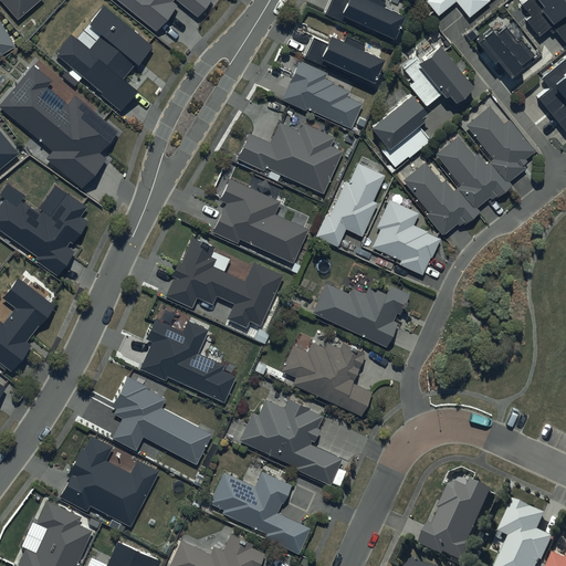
[(0,0),(18,20),(40,0),(0,0)]
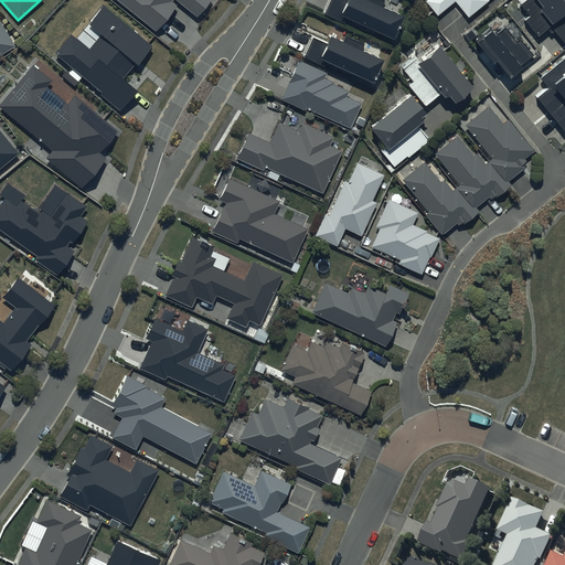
[(211,0),(117,0),(156,31),(178,6),(172,2),(173,0),(176,0),(198,18),(211,0)]
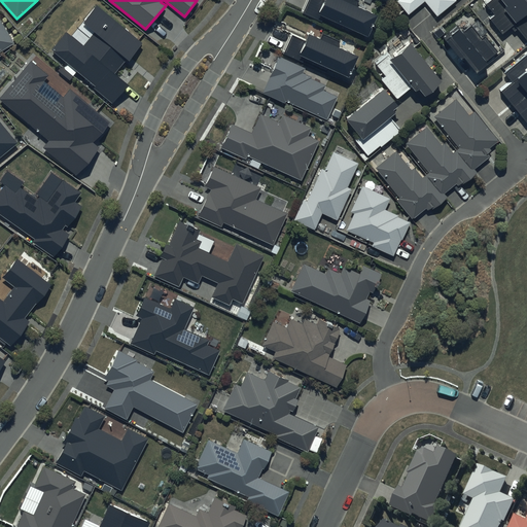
[(377,16),(342,0),(307,0),(302,12),(321,22),(323,16),(367,37),(377,16)]
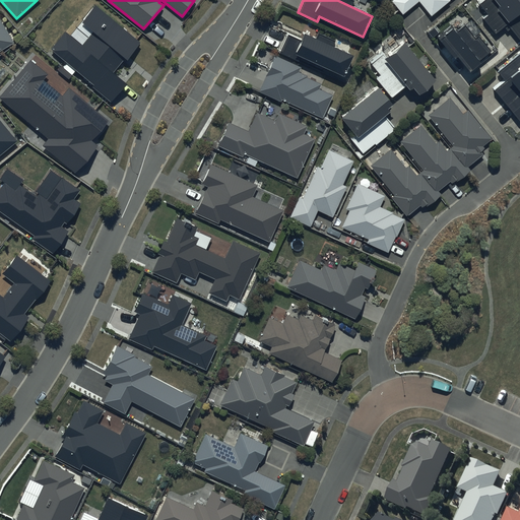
[(391,0),(390,1),(401,14),(417,1),(431,15),(448,0),(391,0)]
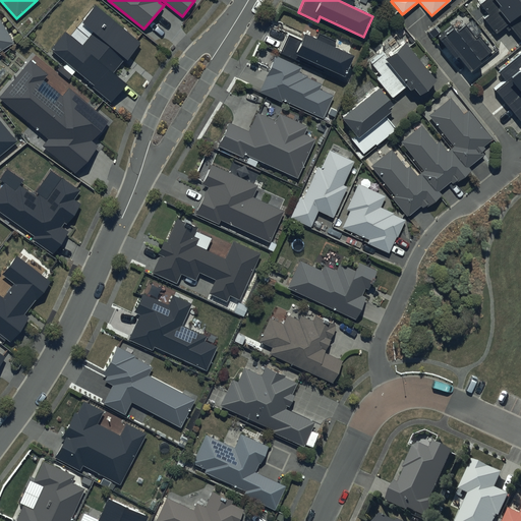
[(520,6),(515,0),(480,0),(476,4),(484,14),(481,17),(495,34),(505,25),(508,30),(510,27),(520,40),(520,6)]
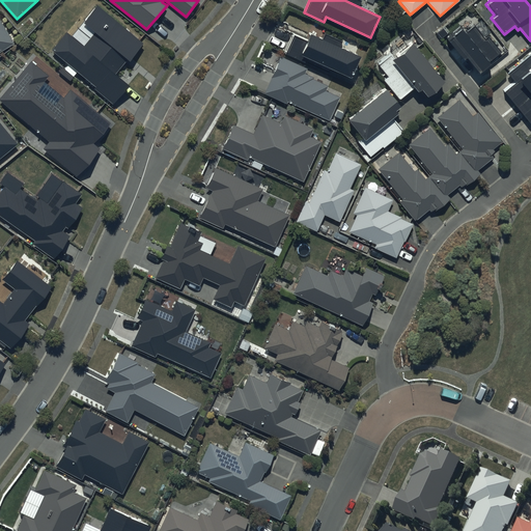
[(145,44),(98,4),(83,22),(95,32),(84,47),(67,33),(53,51),(96,86),(94,89),(113,105),(130,85),(115,74),(127,59),(130,62),(145,44)]
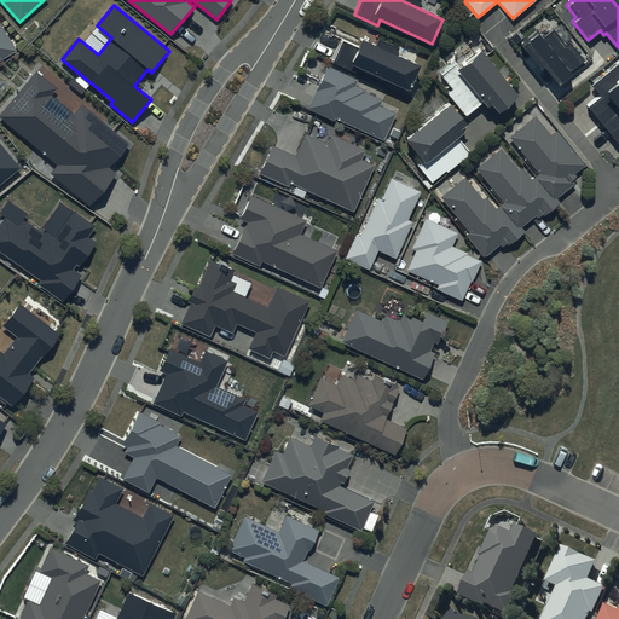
[(0,61),(17,51),(0,22),(0,61)]
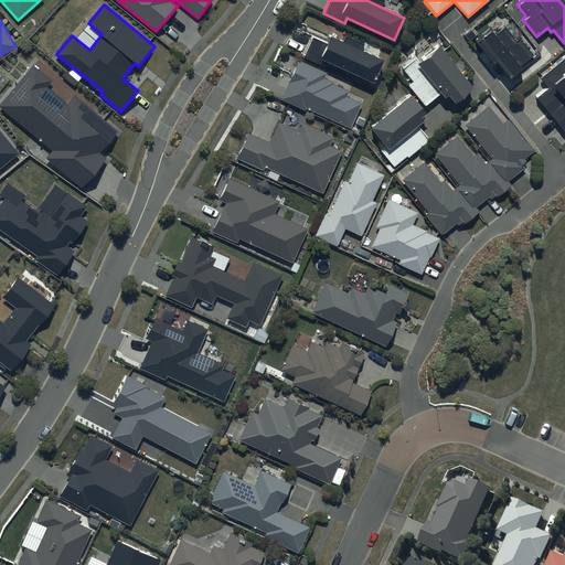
[(488,29),(472,42),(490,63),(492,61),(507,77),(520,67),(518,65),(532,54),(519,38),(514,41),(503,28),(493,35),(488,29)]
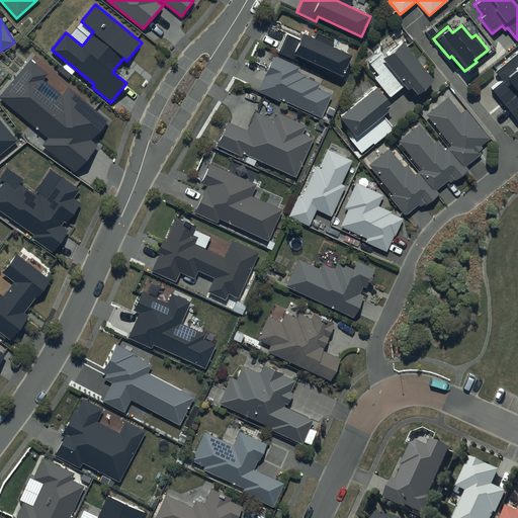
[(353,56),(304,33),(300,39),(287,33),(278,52),(297,61),(299,57),(343,77),(353,56)]
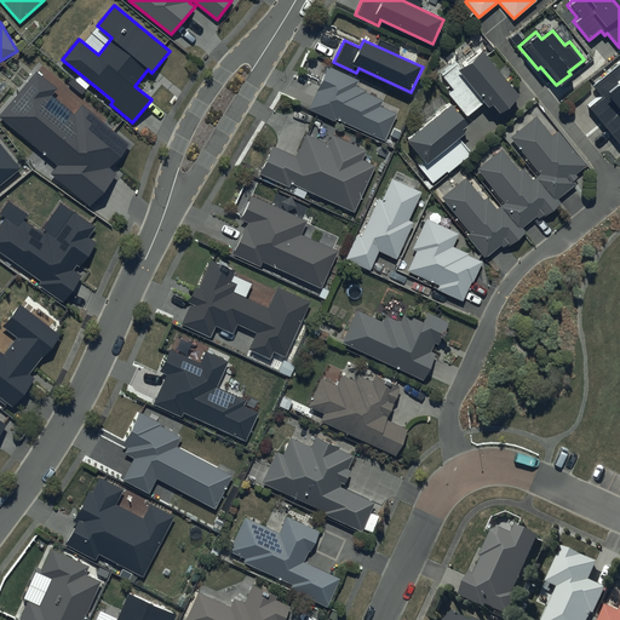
[(454,63),(441,74),(453,90),(447,93),(465,116),(481,103),(484,107),(488,103),(495,112),(516,95),(478,50),(457,67),(454,63)]
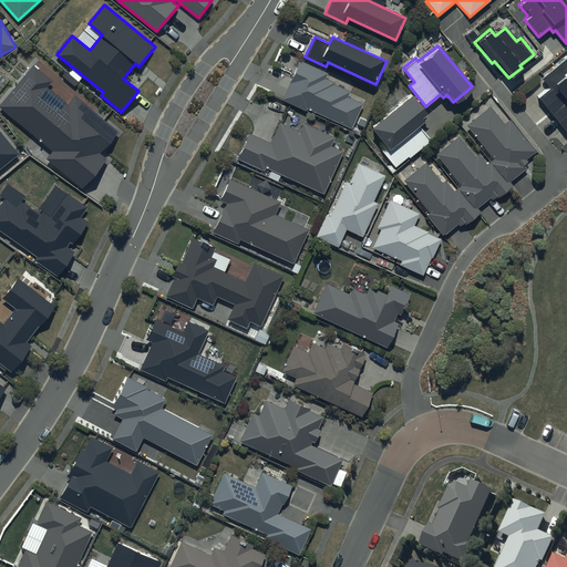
[(566,57),(540,79),(547,88),(536,96),(564,131),(566,127),(566,57)]
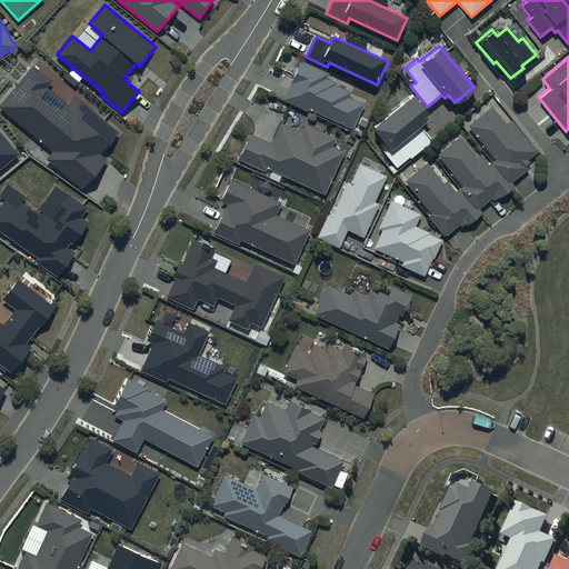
[(329,75),(301,61),(283,100),(308,111),(309,109),(353,129),(365,105),(349,97),(351,92),(336,86),(336,83),(327,79),(329,75)]
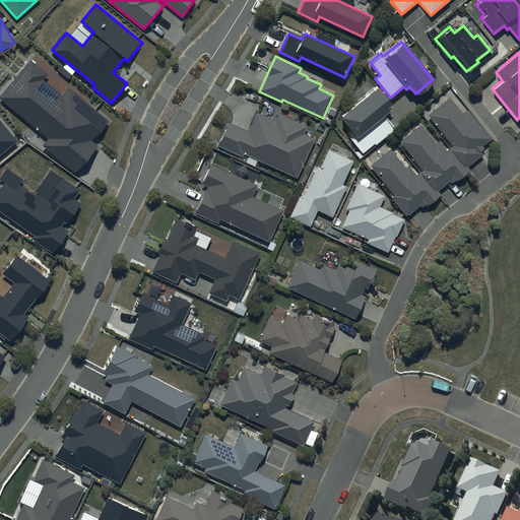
[(49,75),(30,60),(0,96),(0,99),(49,139),(43,146),(75,174),(99,145),(93,141),(110,121),(69,88),(63,95),(44,80),(49,75)]
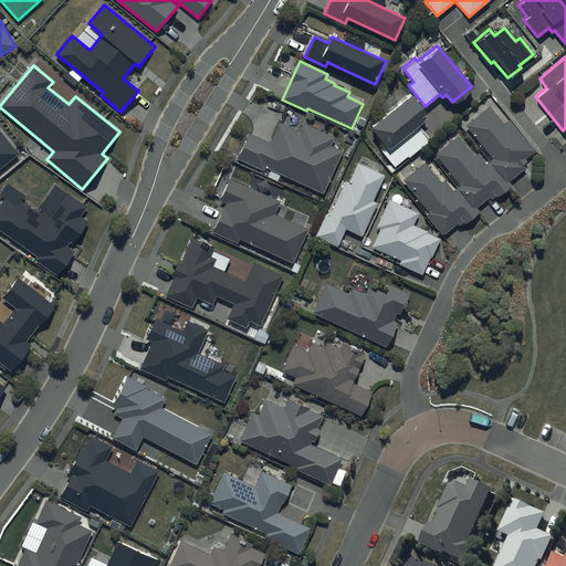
[(408,94),(368,127),(384,147),(379,150),(394,167),(407,156),(407,157),(429,139),(416,123),(420,119),(418,116),(423,112),(408,94)]
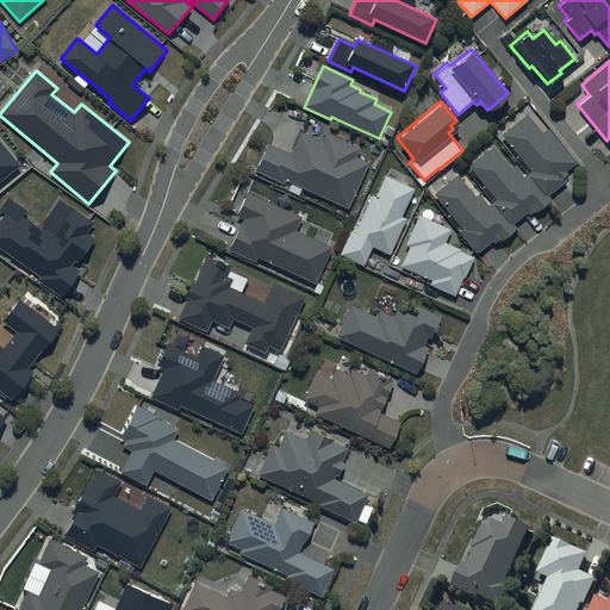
[(458,173),(431,194),(460,229),(456,231),(475,254),(492,241),(493,243),(498,240),(499,242),(516,228),(512,224),(526,212),(528,215),(533,211),(534,212),(548,200),(549,199),(547,195),(565,180),(562,178),(567,173),(566,170),(576,163),(547,128),(541,132),(527,114),(502,135),(531,170),(528,174),(522,178),(512,166),(510,168),(492,147),(468,166),(495,199),(487,205),(478,193),(475,195),(458,173)]
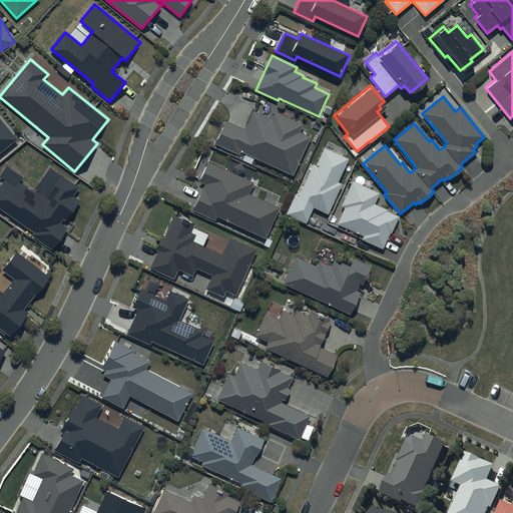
[(301,123),(273,111),(270,118),(252,110),(244,128),(224,120),(214,144),(243,156),(242,159),(251,163),(253,158),(292,175),(309,136),(298,131),(301,123)]
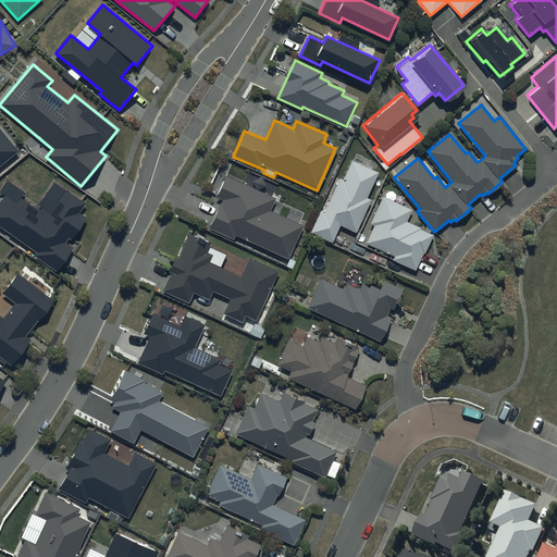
[(0,165),(17,151),(0,130),(0,165)]
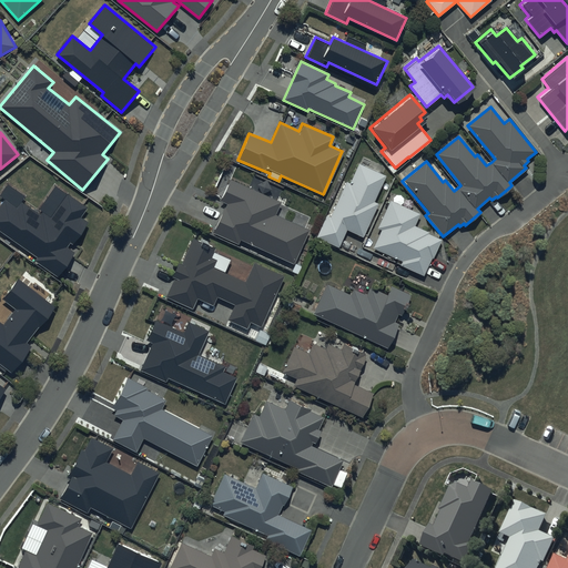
[(325,215),(315,237),(337,247),(345,229),(362,236),(377,203),(373,202),(385,175),(357,163),(348,183),(345,182),(330,216),(325,215)]
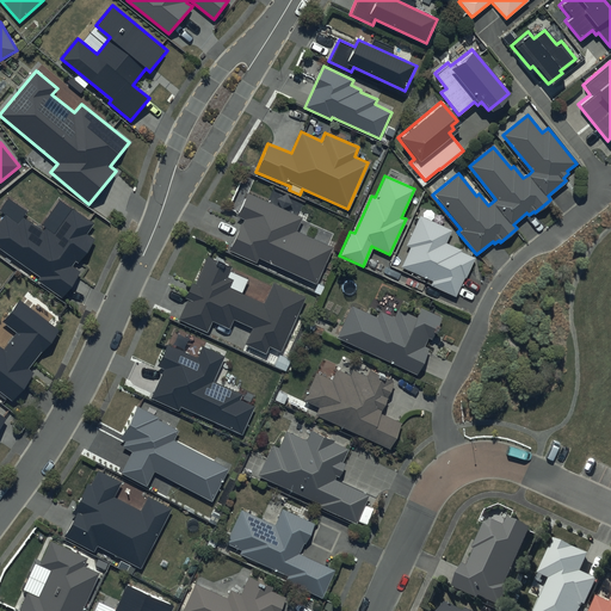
[(229,217),(236,220),(224,246),(229,248),(227,252),(255,265),(259,258),(314,284),(331,247),(295,230),(301,217),(247,192),(246,195),(241,192),(229,217)]
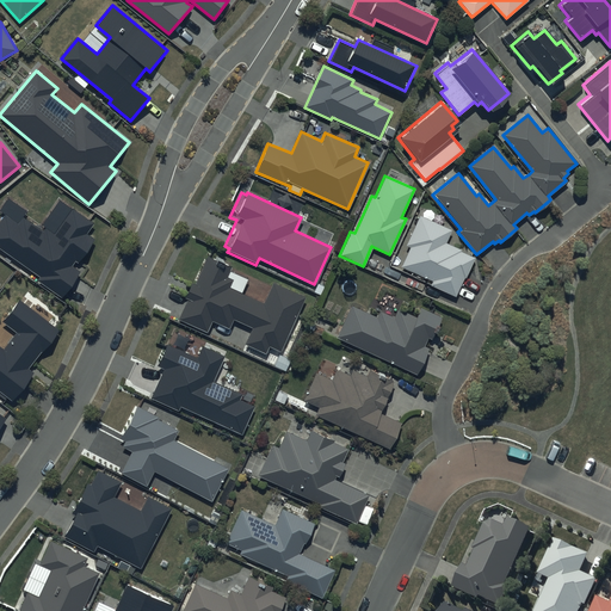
[(94,224),(60,201),(42,226),(45,228),(43,230),(24,217),(29,211),(8,197),(0,209),(0,211),(4,214),(0,218),(0,250),(41,278),(38,281),(62,297),(80,272),(72,266),(75,261),(78,263),(93,240),(87,235),(94,224)]
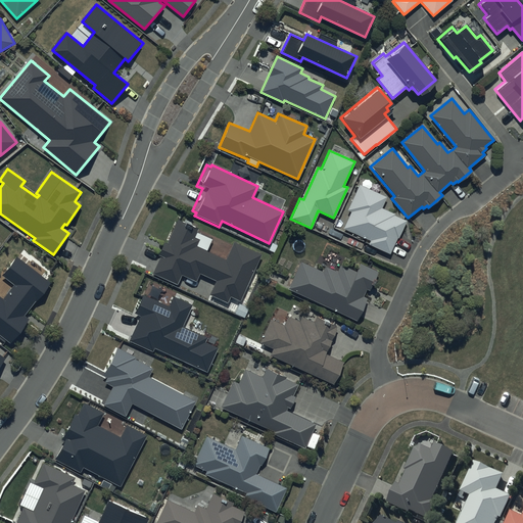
[(358,184),(346,209),(349,211),(342,228),(369,240),(368,244),(389,253),(396,237),(397,237),(406,221),(393,215),(394,214),(381,207),(386,196),(358,184)]
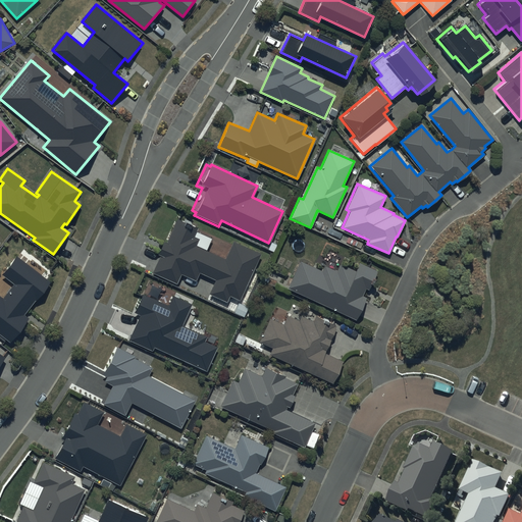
[(202,223),(177,212),(163,244),(158,241),(151,255),(156,258),(149,273),(177,286),(181,277),(195,283),(199,276),(211,282),(205,295),(228,306),(231,299),(239,302),(261,252),(231,238),(223,255),(200,244),(202,239),(197,236),(202,223)]
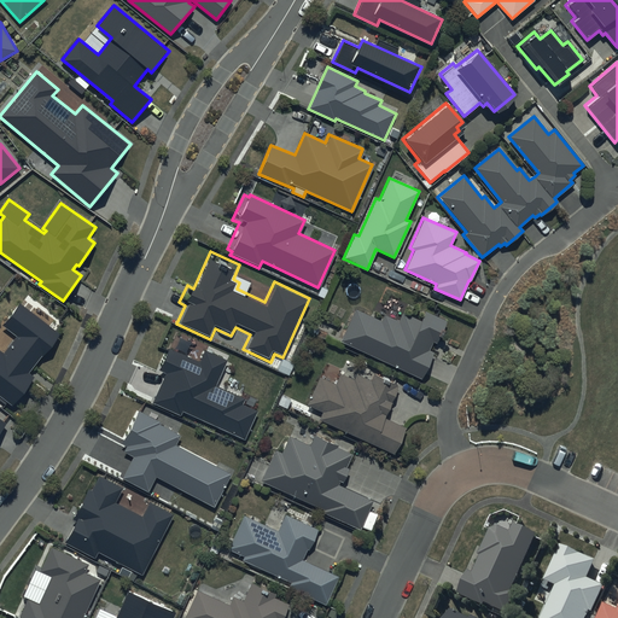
[(60,334),(21,303),(4,325),(18,337),(5,354),(0,350),(0,396),(13,406),(35,378),(30,373),(60,334)]
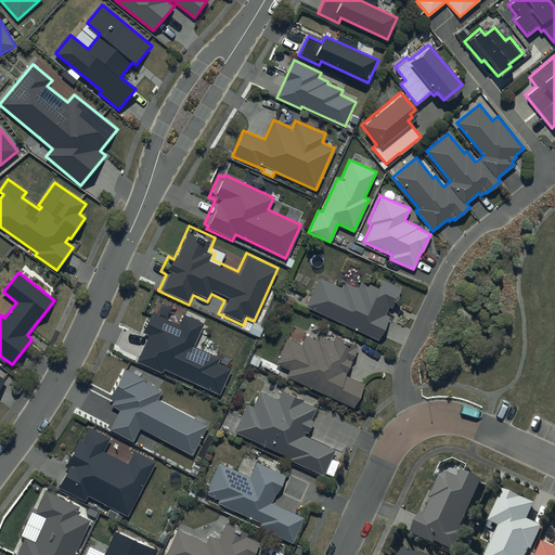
[(319,278),(307,306),(377,338),(400,287),(379,279),(375,287),(360,280),(357,287),(344,282),(341,288),(319,278)]
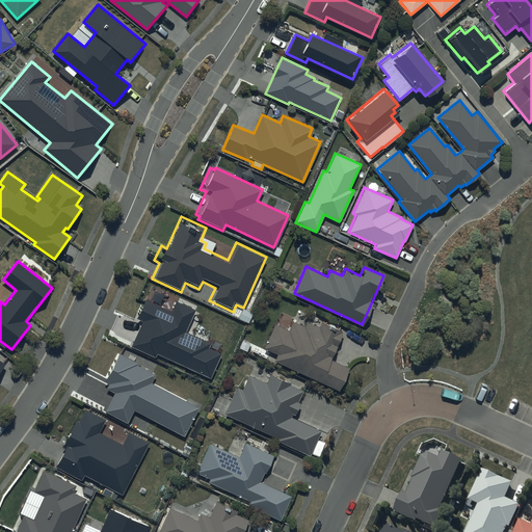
[(196,311),(177,301),(171,312),(147,300),(138,318),(144,321),(132,347),(156,357),(158,354),(211,379),(222,354),(210,348),(212,344),(187,331),(196,311)]
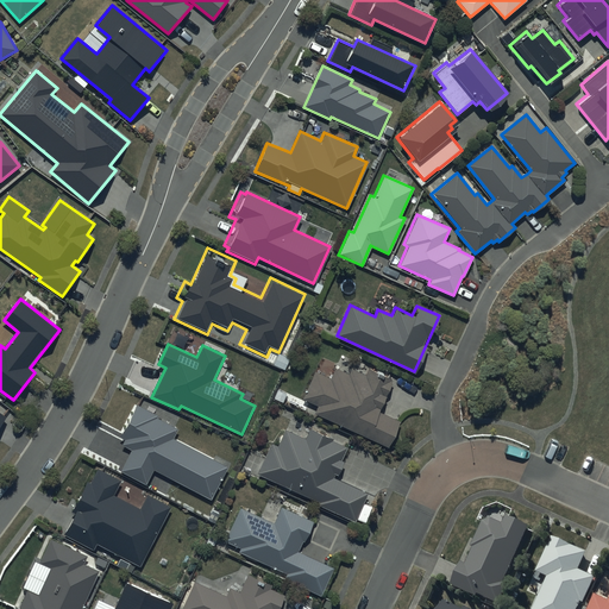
[(315,371),(302,399),(319,406),(315,413),(387,447),(399,421),(377,412),(391,381),(389,381),(390,377),(368,366),(364,375),(351,369),(349,374),(336,368),(331,378),(315,371)]
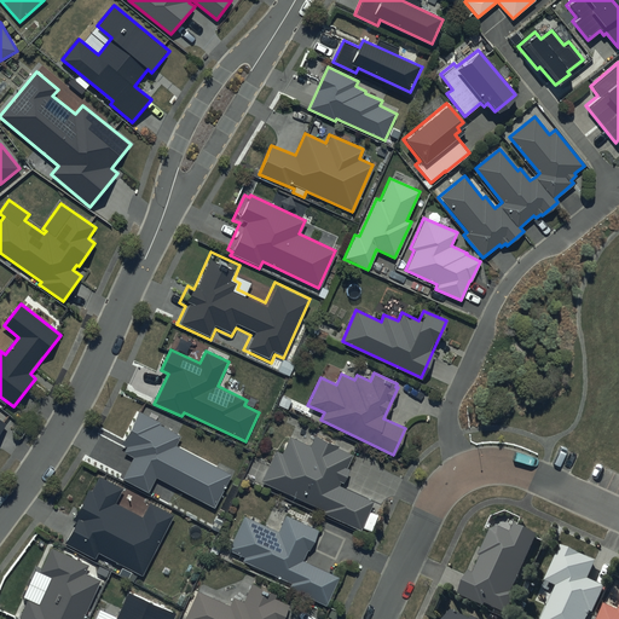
[(139,412),(123,441),(134,446),(131,452),(137,455),(125,476),(148,489),(155,473),(213,503),(227,474),(172,445),(177,435),(156,424),(157,422),(139,412)]
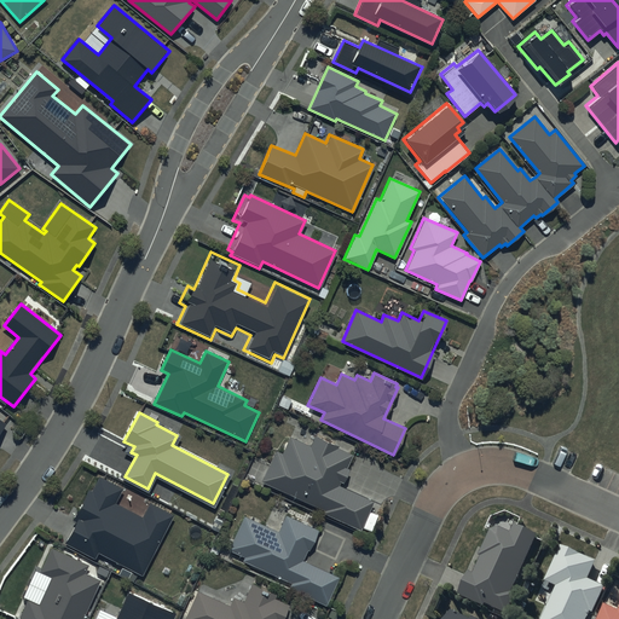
[(275,445),(260,478),(324,507),(323,509),(360,526),(372,497),(339,481),(340,478),(342,479),(350,464),(347,463),(352,451),(337,444),(339,443),(314,431),(310,440),(289,432),(282,449),(275,445)]
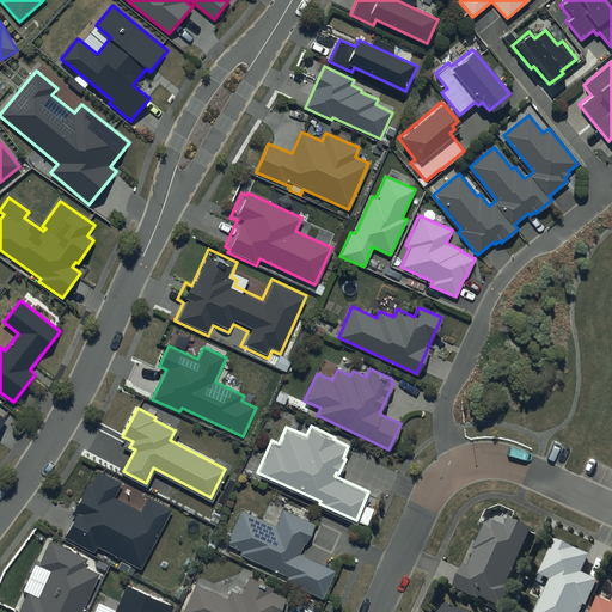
[(121,483),(97,471),(91,484),(87,483),(74,509),(77,512),(63,537),(93,552),(96,546),(140,569),(171,509),(148,497),(141,512),(114,497),(121,483)]
